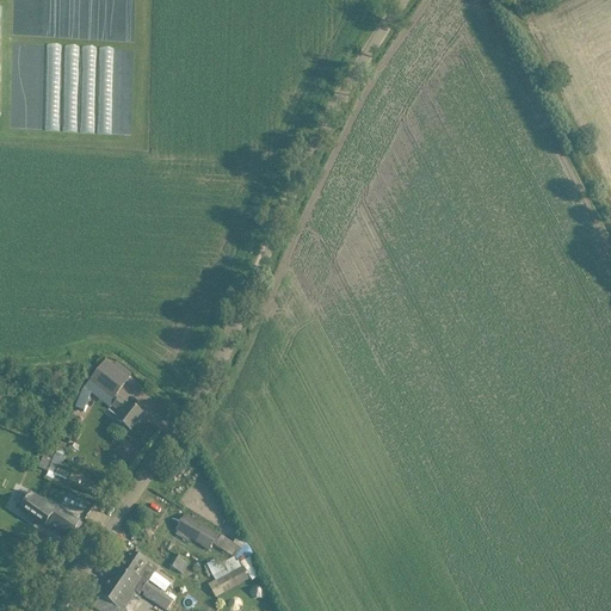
[(48,45),(45,131),(129,135),(131,84),(112,84),(113,48),(99,48),(81,47),(63,45),(48,45)]
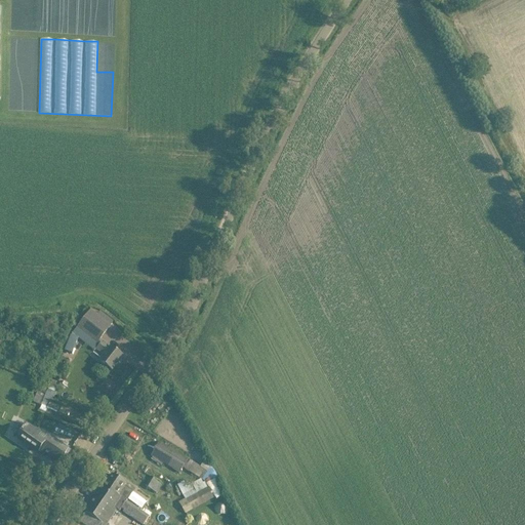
[(78,328),(73,334),(78,338),(94,352),(95,350),(103,341),(99,339),(105,333),(109,328),(89,313),(85,319),(78,328)]
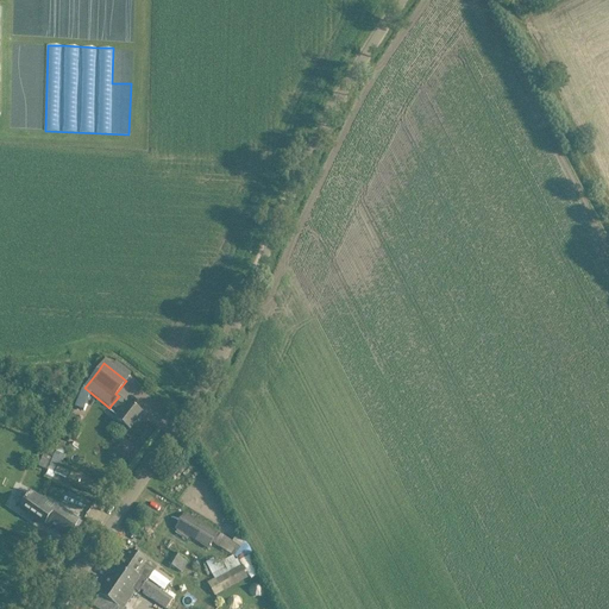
[(82,390),(75,408),(83,412),(90,393),(82,390)]
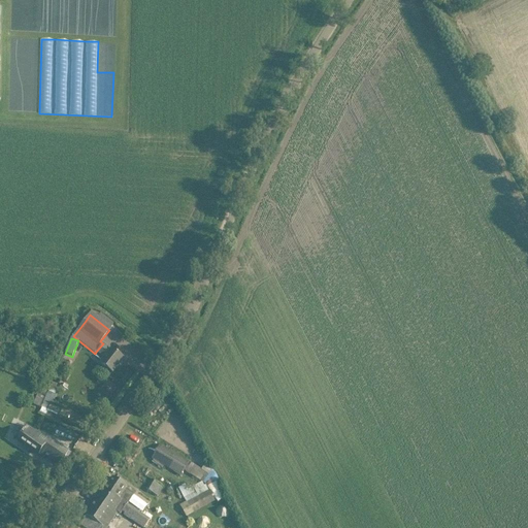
[(100,364),(104,367),(112,373),(123,359),(111,350),(103,343),(96,352),(104,358),(100,364)]
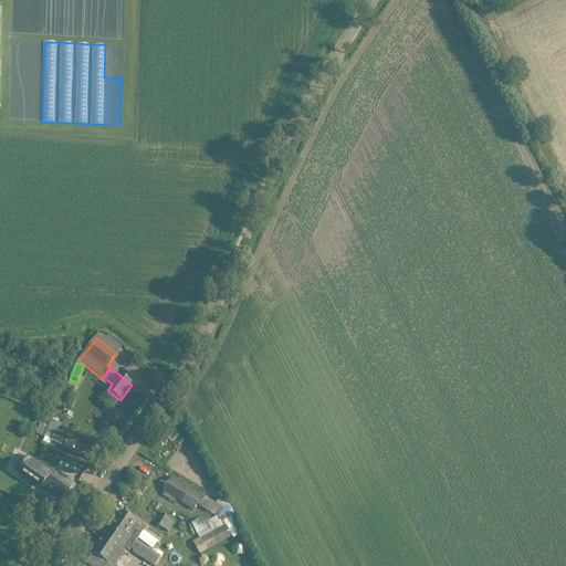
[(40,423),(35,435),(43,438),(48,427),(40,423)]
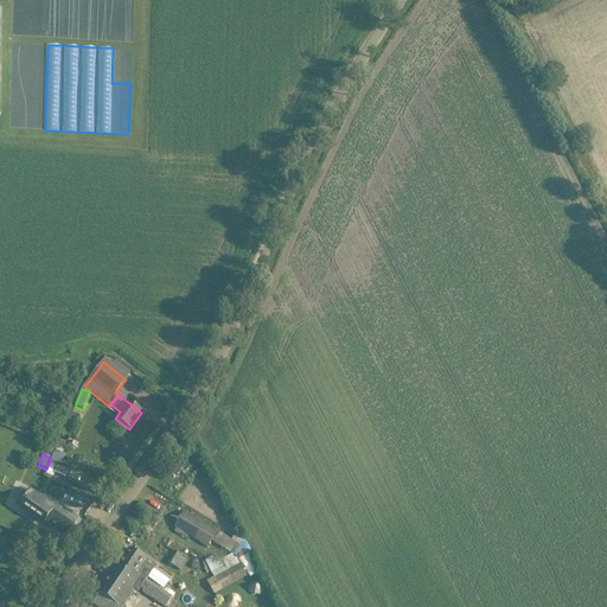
[(48,471),(46,475),(52,478),(59,462),(53,460),(52,460),(48,471)]
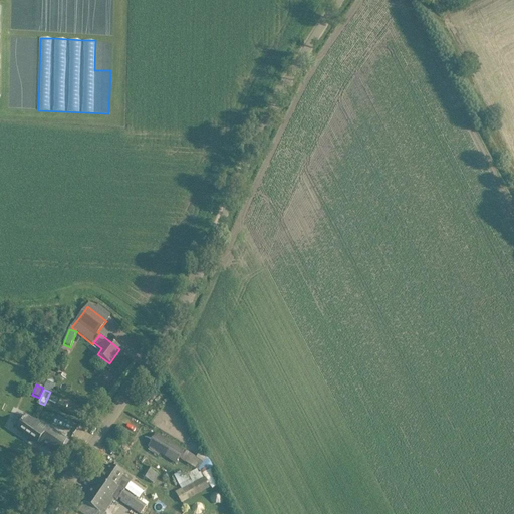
[(36,445),(37,444),(59,453),(65,441),(45,433),(47,430),(25,420),(17,432),(36,445)]
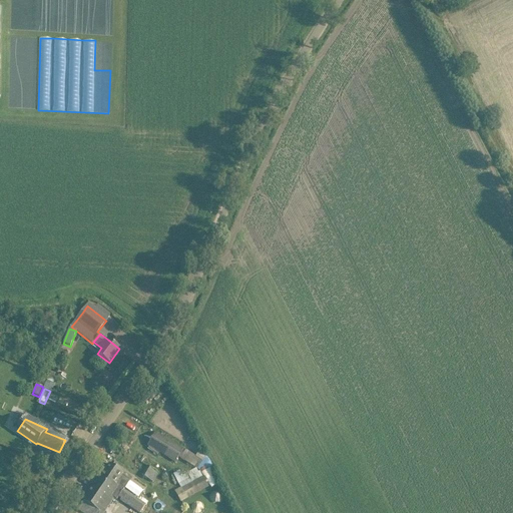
[(182,450),(164,439),(155,434),(147,446),(175,463),(182,450)]
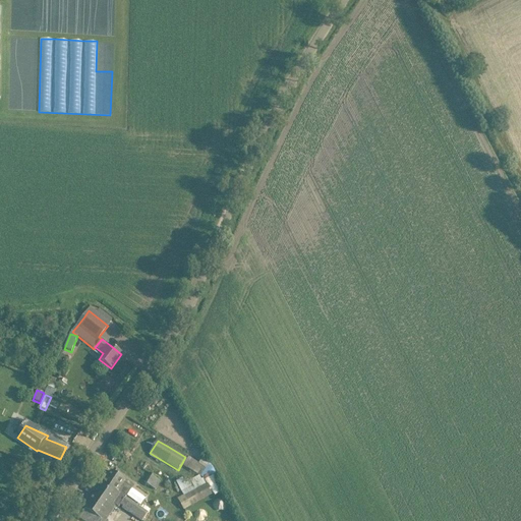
[(111,471),(79,519),(82,520),(106,520),(116,506),(118,507),(120,504),(125,508),(124,510),(141,520),(142,520),(148,513),(125,498),(131,488),(123,483),(125,480),(119,477),(112,472),(111,471)]
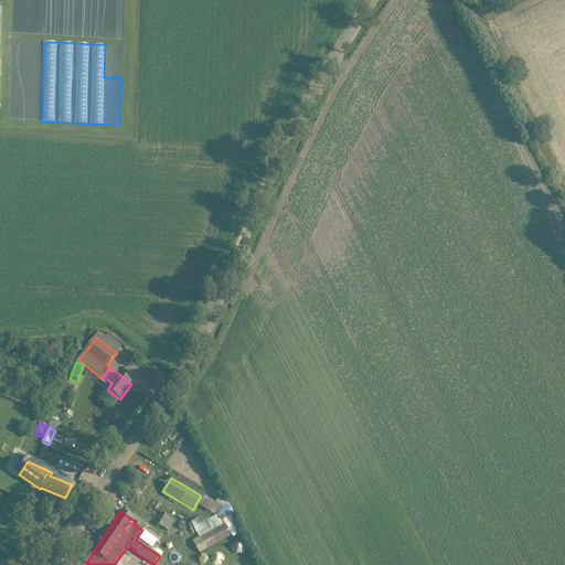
[(155,524),(167,532),(173,521),(161,514),(155,524)]
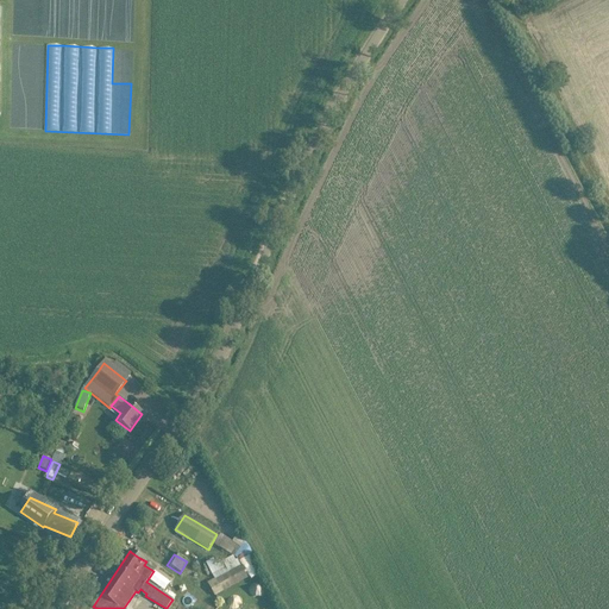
[(243,566),(234,571),(240,583),(249,578),(243,566)]
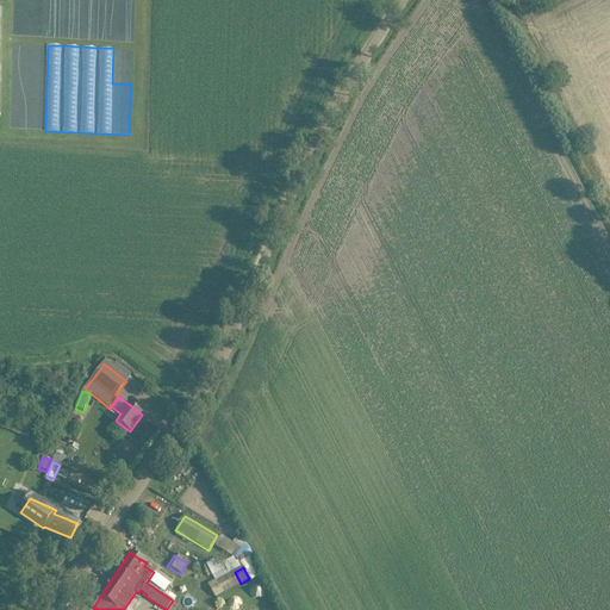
[(226,576),(216,583),(222,593),(234,587),(226,576)]
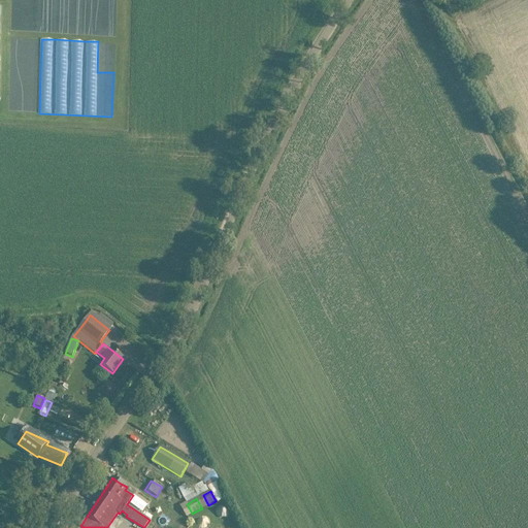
[(217,506),(216,517),(225,518),(226,507),(217,506)]
